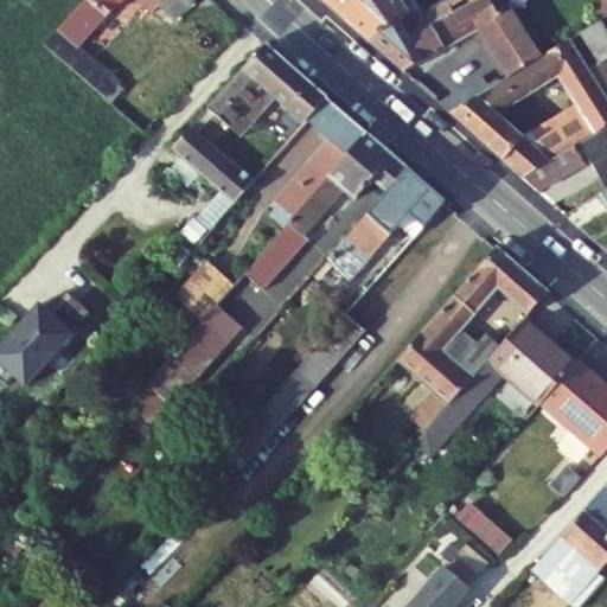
[(174,20),(192,0),(84,0),(80,7),(98,24),(119,0),(138,0),(153,12),(159,6),(174,20)]
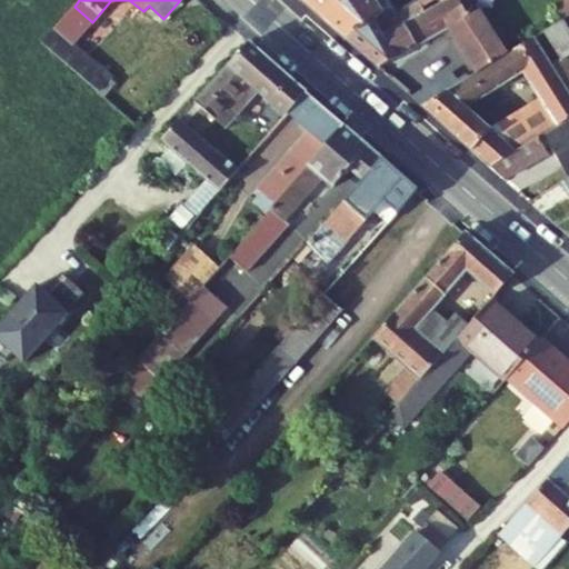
[(300,0),(322,18),(348,0),(300,0)]
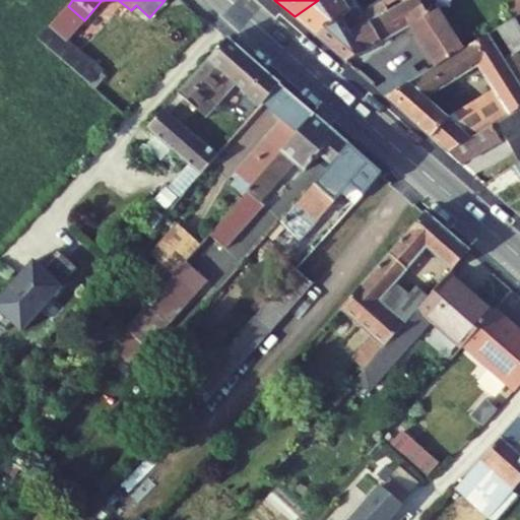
[(387,7),(384,2),(362,14),(354,5),(348,9),(342,0),(318,0),(295,16),(316,35),(342,17),(350,33),(383,13),(389,10),(387,7)]
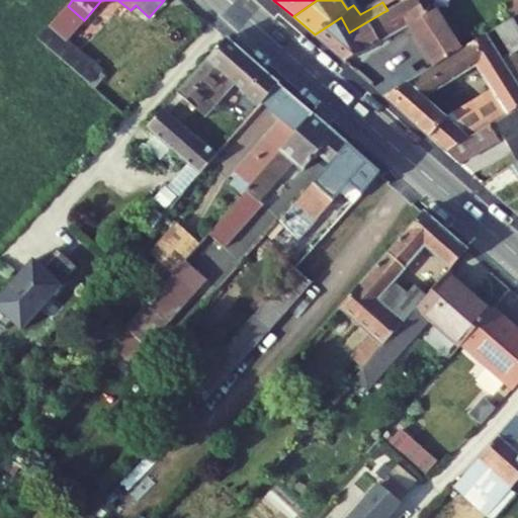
[(349,32),(341,17),(315,34),(346,62),(409,26),(434,68),(464,49),(440,7),(426,15),(417,0),(407,0),(387,11),(381,14),(381,13),(349,32)]
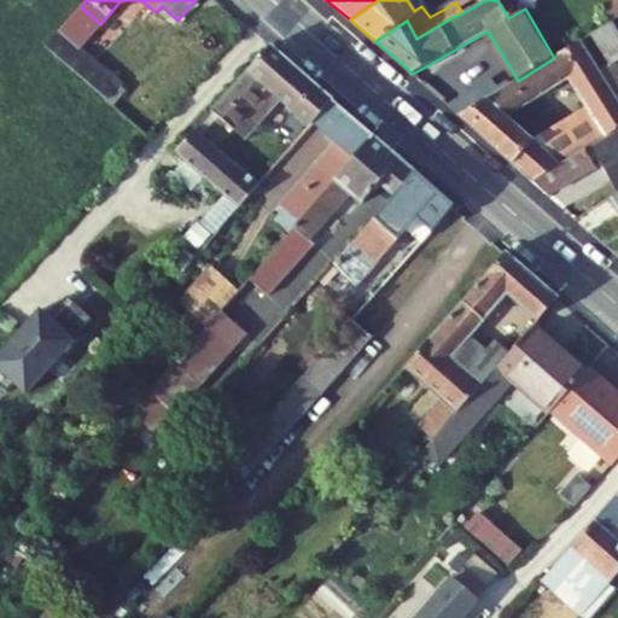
[(407,0),(414,11),(421,6),(417,0),(407,0)]
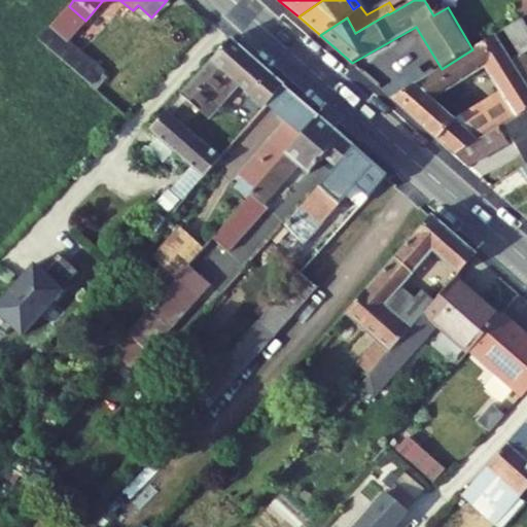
[(444,0),(424,0),(433,15),(448,7),(444,0)]
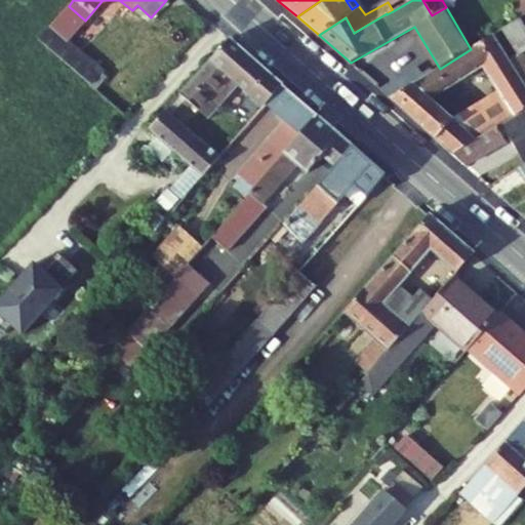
[(69,37),(85,21),(69,6),(53,24),(69,37)]
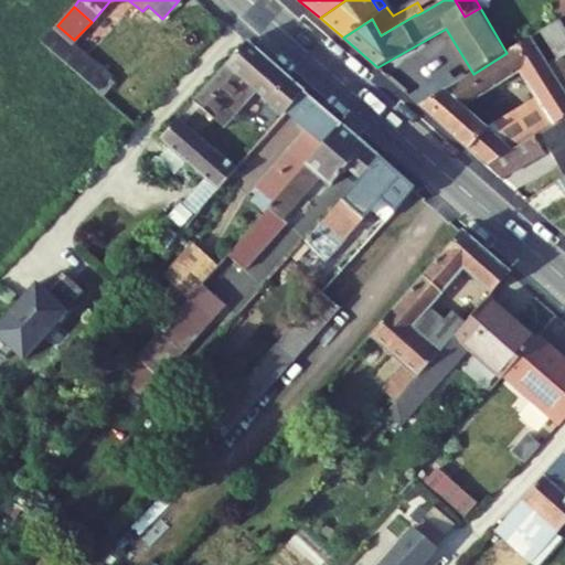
[(564,28),(560,20),(541,32),(547,42),(557,59),(563,55),(564,59),(564,28)]
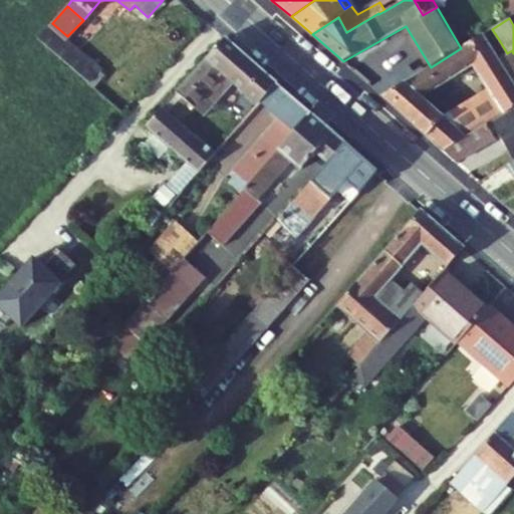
[(64,40),(67,36),(52,23),(48,27),(64,40)]
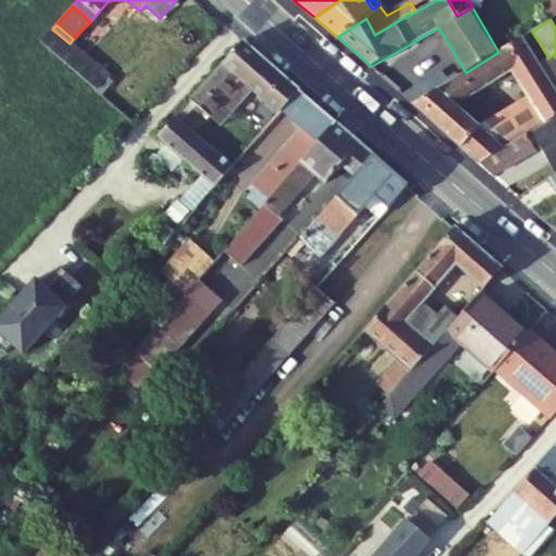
[(97,90),(109,77),(70,43),(52,29),(41,41),(97,90)]
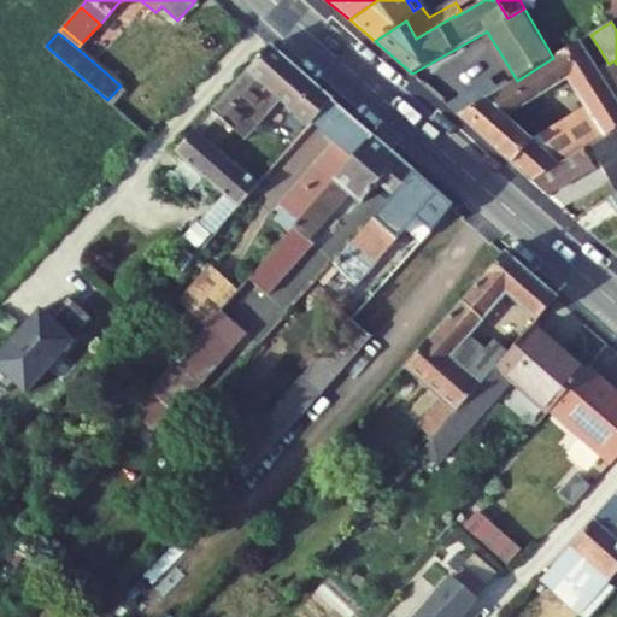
[(587,52),(598,46),(591,35),(580,41),(587,52)]
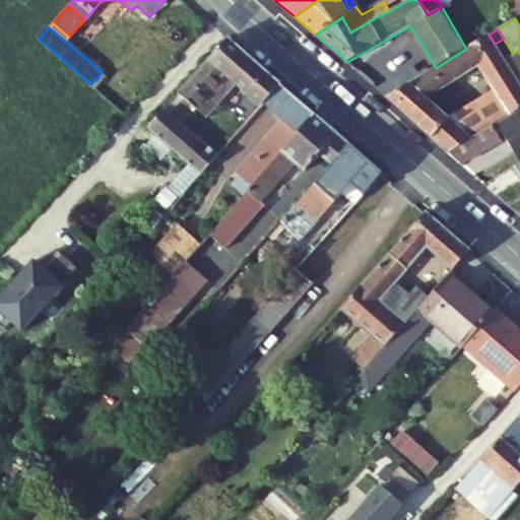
[(519,54),(518,51),(513,54),(505,59),(495,44),(489,35),(466,49),(436,68),(420,77),(387,98),(433,138),(449,119),(428,100),(479,67),(494,91),(509,116),(519,109),(519,54)]
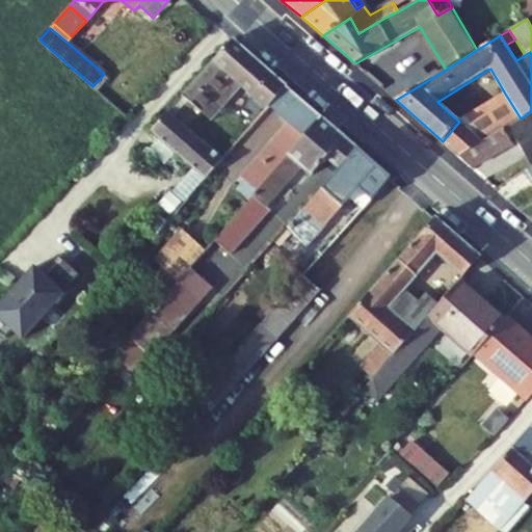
[(269,106),(287,87),(274,76),(233,40),(183,97),(200,111),(202,113),(215,98),(225,106),(242,87),(255,99),(267,109),(269,106)]
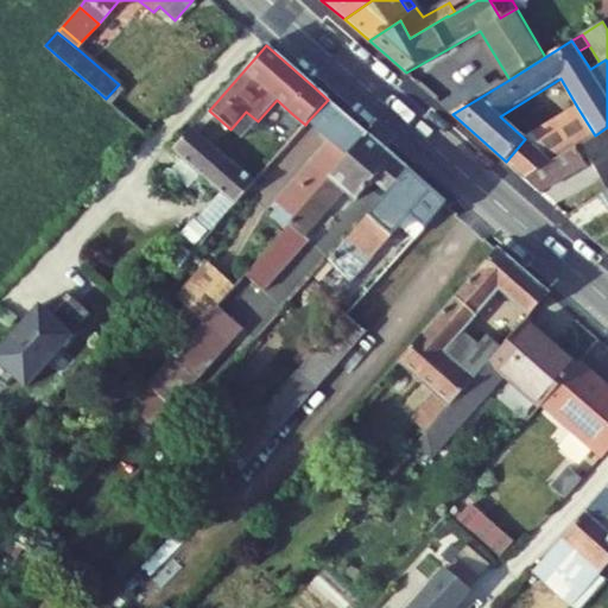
[(439,103),(453,114),(492,90),(483,76),(439,103)]
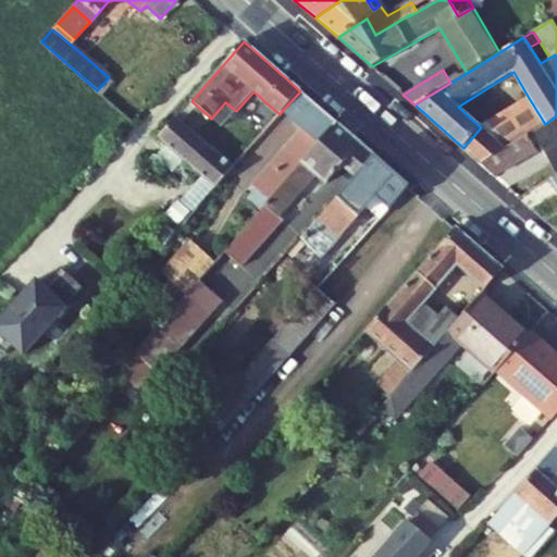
[(114,83),(109,77),(97,90),(103,96),(114,83)]
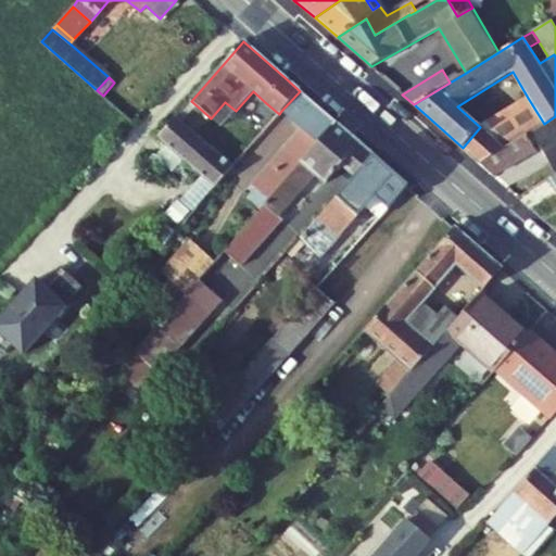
[(300,91),(281,111),(302,130),(252,187),(255,189),(248,197),(262,209),(268,201),(268,200),(302,163),(301,162),(336,123),(300,91)]
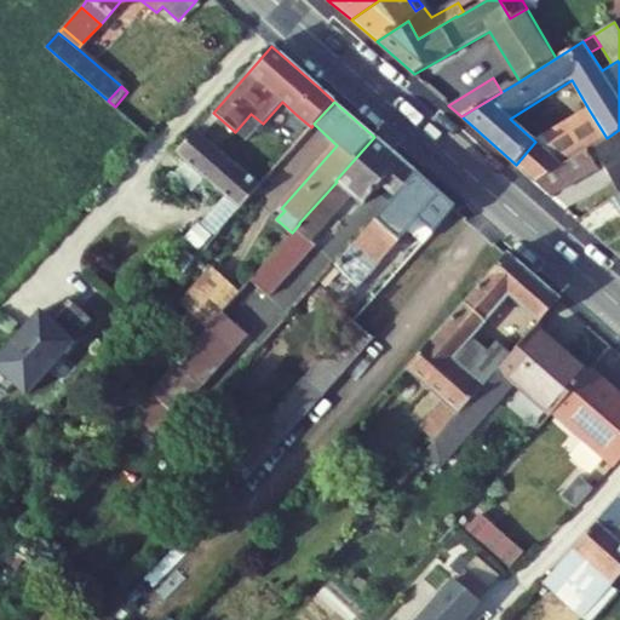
[(589,109),(535,142),(516,165),(535,182),(562,165),(607,138),(589,109)]
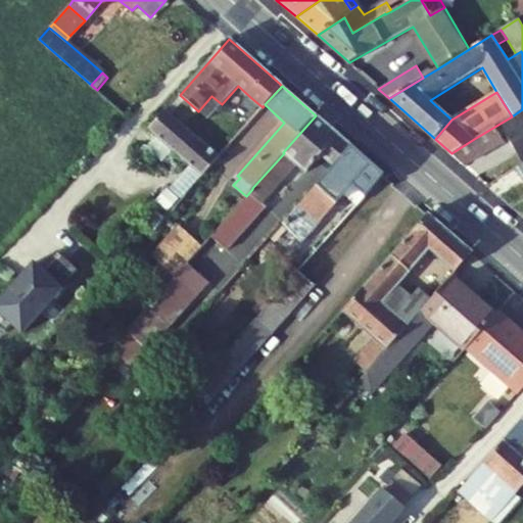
[(183,125),(196,109),(180,95),(167,110),(183,125)]
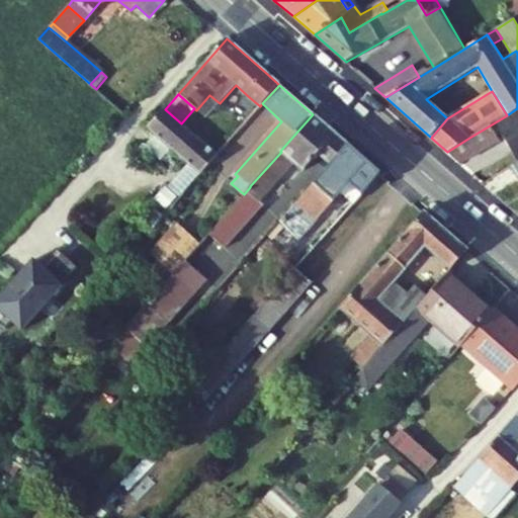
[(205,118),(220,103),(209,95),(196,110),(205,118)]
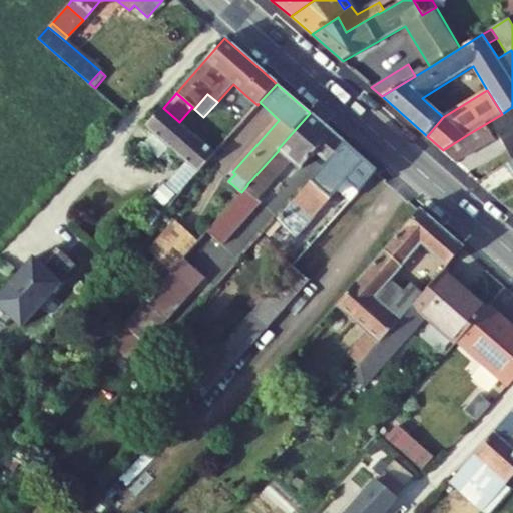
[(495,131),(512,159),(512,107),(502,114),(465,136),(443,150),(456,162),(494,139),(491,133),(495,131)]
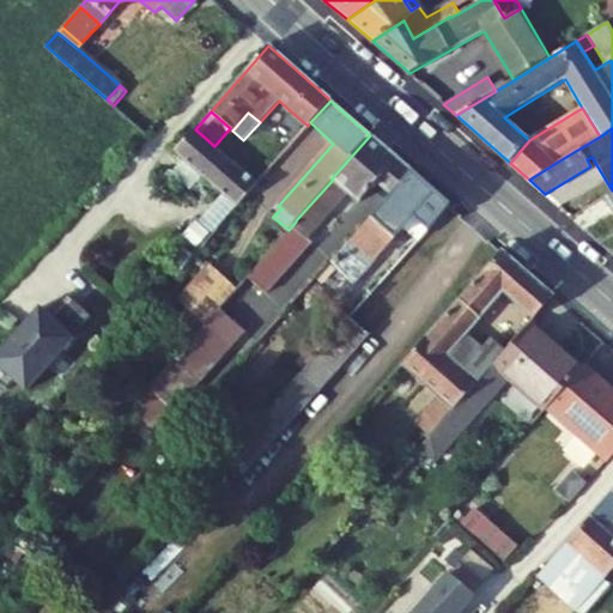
[(214,146),(195,129),(174,153),(236,207),(258,183),(214,146)]
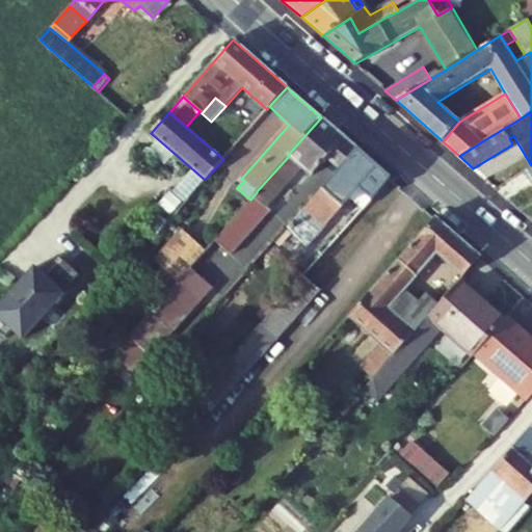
[(311,175),(326,157),(339,168),(356,150),(321,117),(288,155),(289,156),(257,191),(257,192),(250,200),(215,240),(231,255),(270,209),(267,206),(301,166),(311,175)]
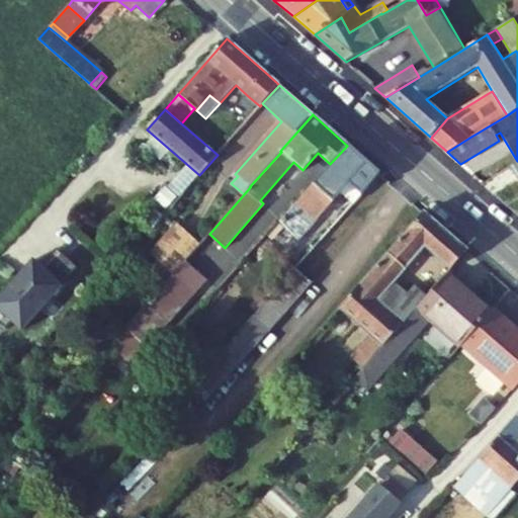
[(330,164),(279,222),(295,237),(299,240),(343,191),(355,202),(380,174),(347,146),(330,164)]
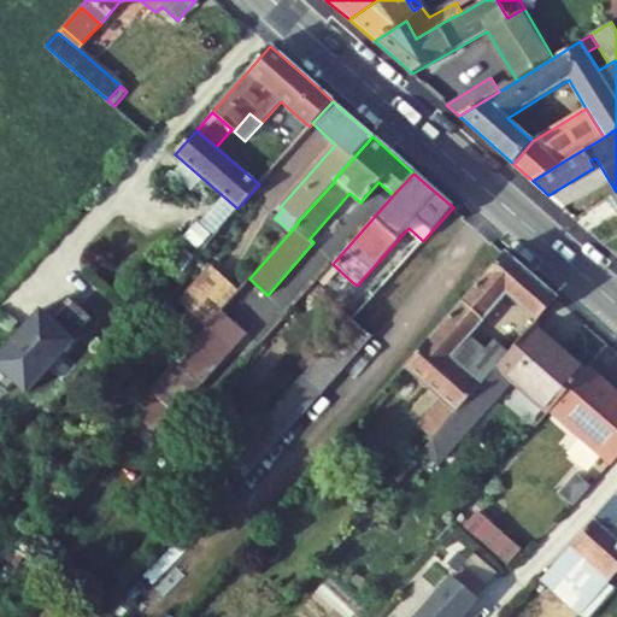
[(470,335),(507,294),(538,322),(557,299),(505,252),(405,368),(441,400),(417,427),(433,440),(438,435),(475,392),(498,368),(510,353),(494,339),(486,350),(470,335)]
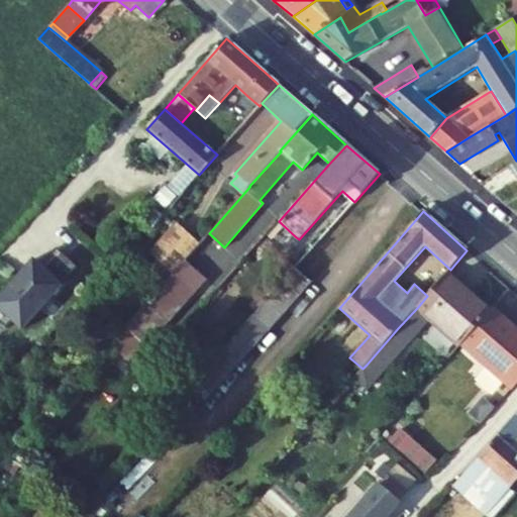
[(295,236),(279,221),(265,237),(275,246),(281,251),(295,236)]
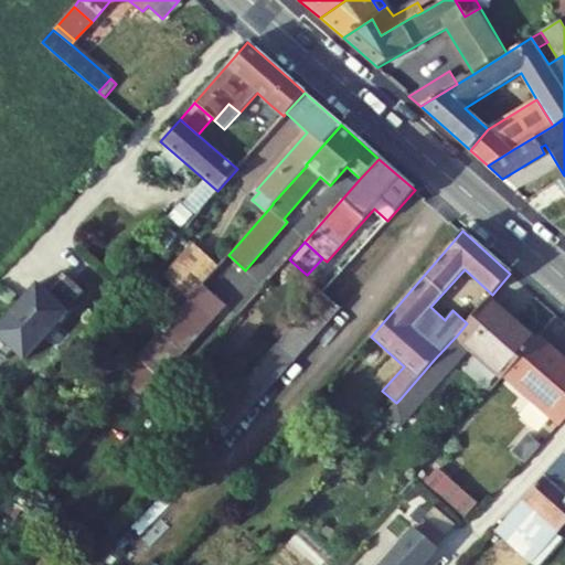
[(202,284),(219,266),(193,244),(163,277),(171,285),(189,299),(202,284)]
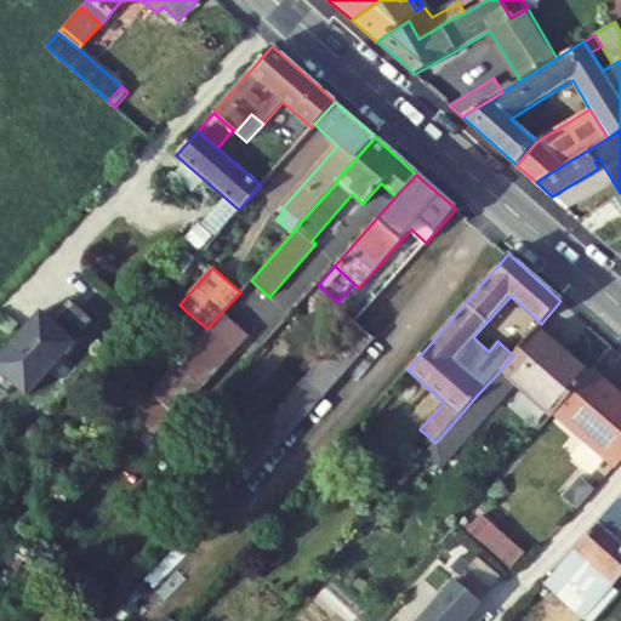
[(313,314),(330,296),(318,285),(301,305),(313,314)]
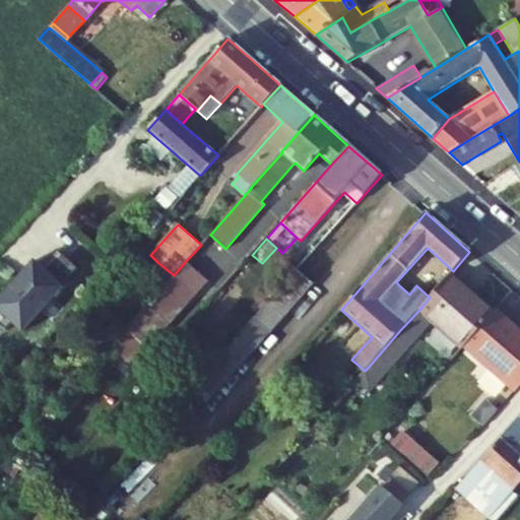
[(78,268),(57,250),(41,268),(33,261),(0,298),(0,325),(6,331),(13,323),(23,331),(42,311),(41,311),(78,268)]
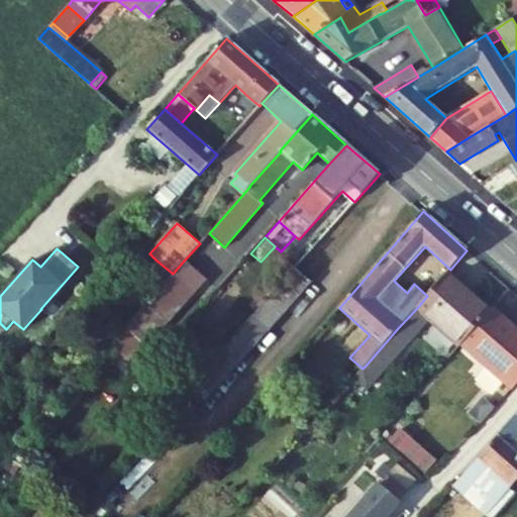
[(185,260),(173,274),(161,288),(112,341),(130,357),(144,341),(148,345),(207,279),(185,260)]
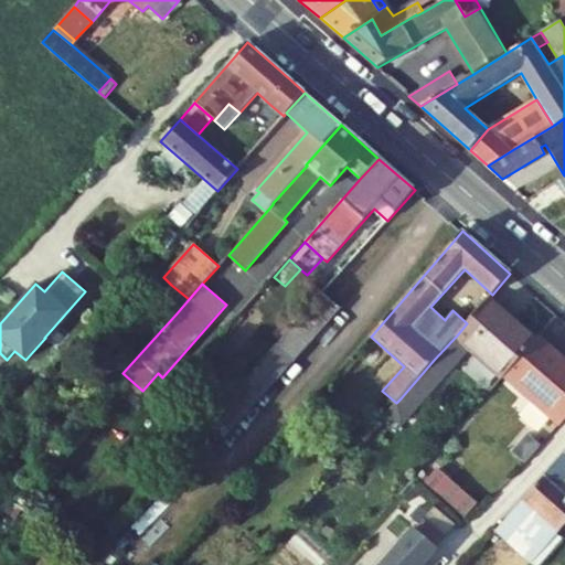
[(189,299),(171,285),(158,298),(176,315),(189,299)]
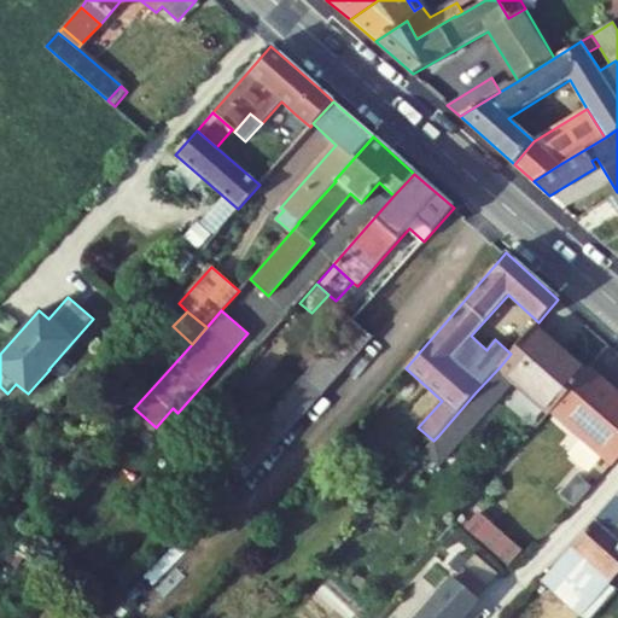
[(246,477),(371,337),(354,321),(229,460),(246,477)]
